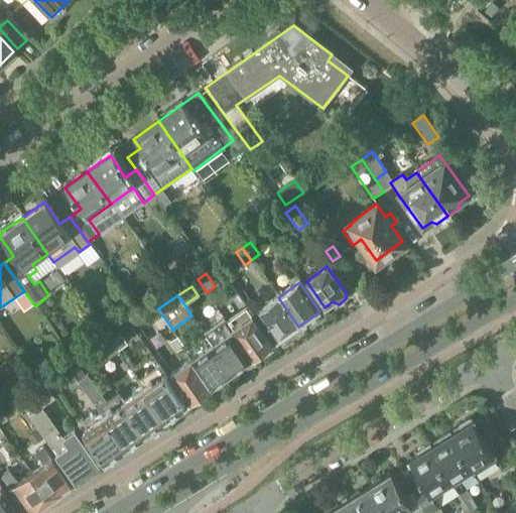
[(298,327),(278,297),(257,312),(277,342),(298,327)]
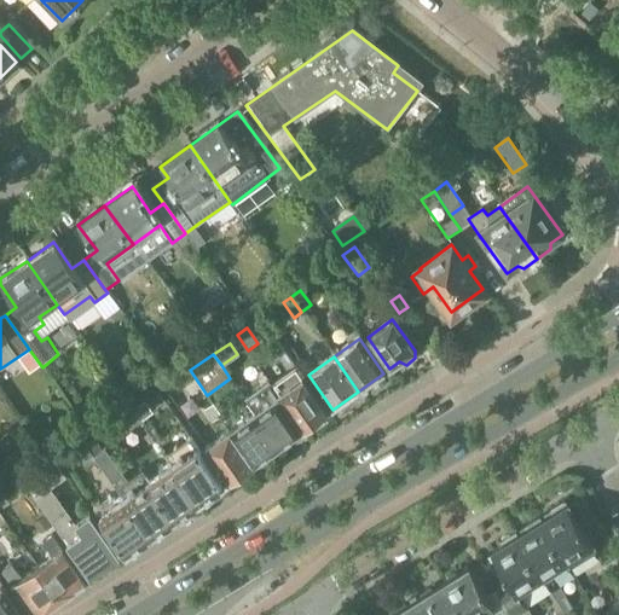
[(327,421),(327,413),(295,371),(294,369),(271,386),(270,382),(267,383),(302,430),(311,424),(317,427),(327,421)]
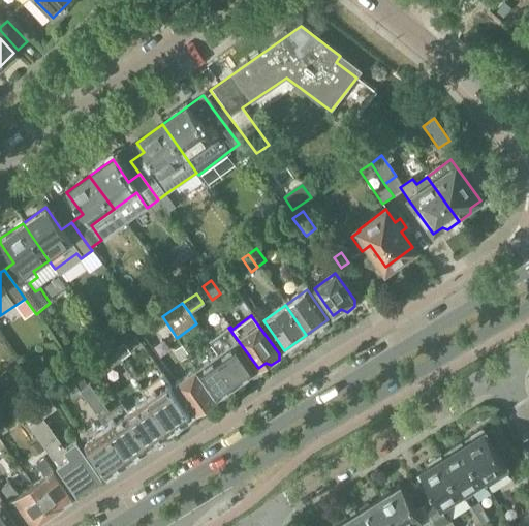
[(213,345),(212,346),(238,382),(258,368),(228,328),(210,342),(213,345)]
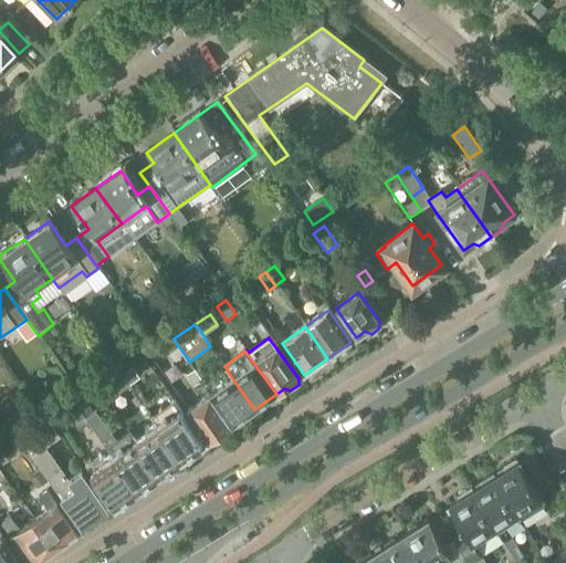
[(134,368),(122,377),(129,389),(142,381),(134,368)]
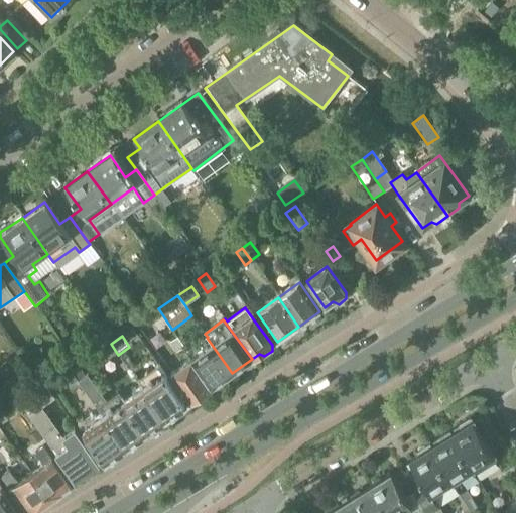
[(118,355),(111,344),(107,338),(90,349),(101,366),(118,355)]
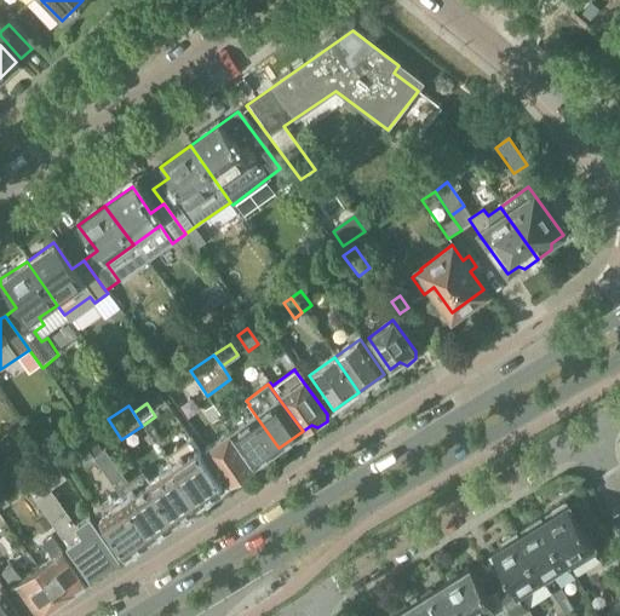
[(254,465),(279,448),(248,406),(224,422),(230,431),(254,465)]
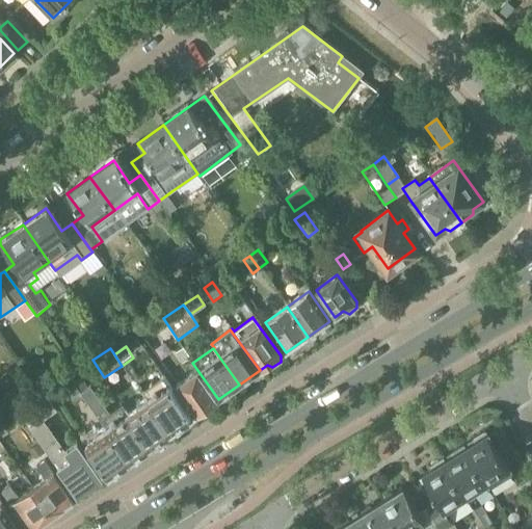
[(190,360),(184,349),(176,355),(182,366),(190,360)]
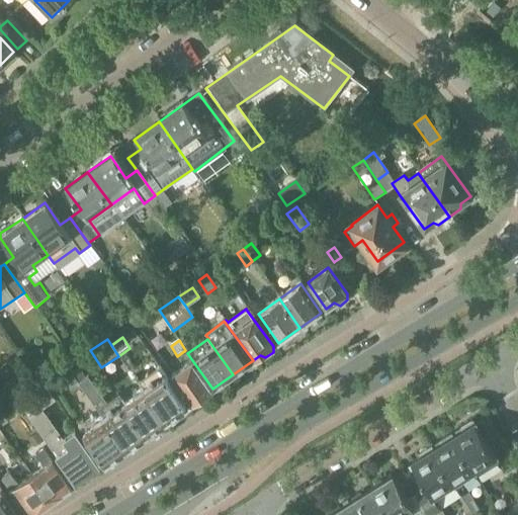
[(192,360),(172,375),(191,403),(199,405),(206,400),(206,394),(212,389),(192,360)]
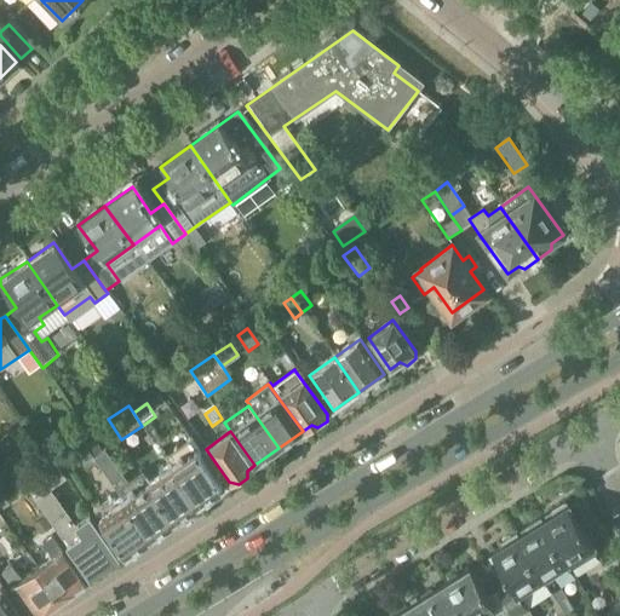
[(176,520),(149,484),(148,484),(141,475),(128,483),(105,452),(104,453),(96,442),(86,448),(98,465),(121,498),(122,498),(151,537),(174,520),(176,520)]
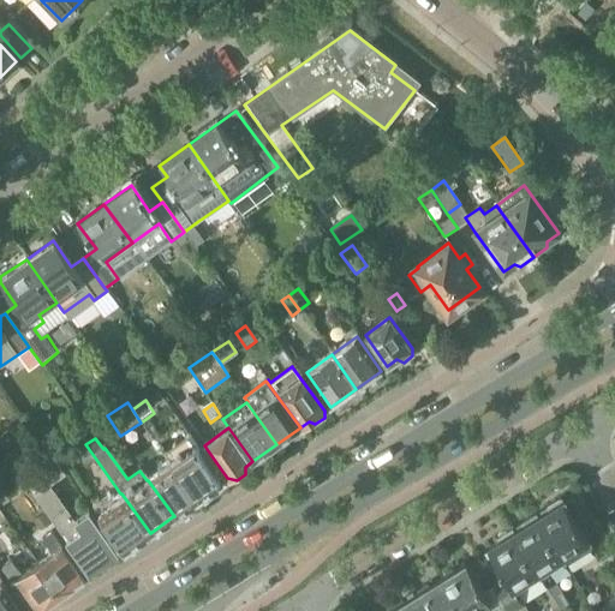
[(97,461),(85,444),(85,445),(84,441),(72,449),(87,468),(97,461)]
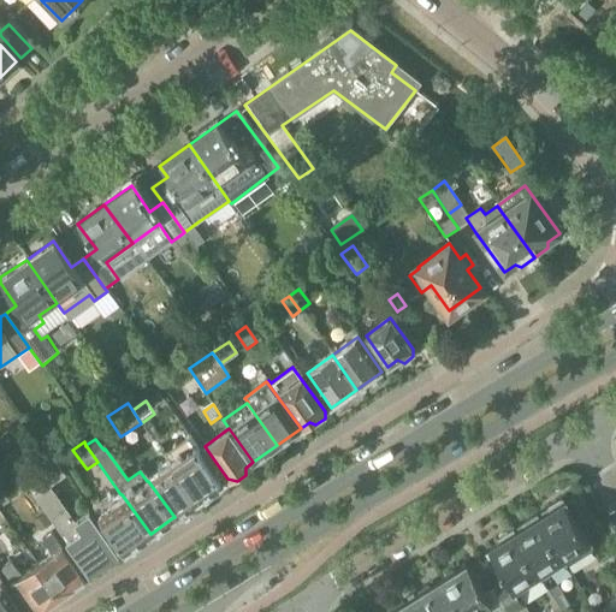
[(169,461),(197,500),(206,495),(213,498),(221,492),(223,483),(193,443),(179,452),(176,447),(166,455),(170,459),(169,461)]
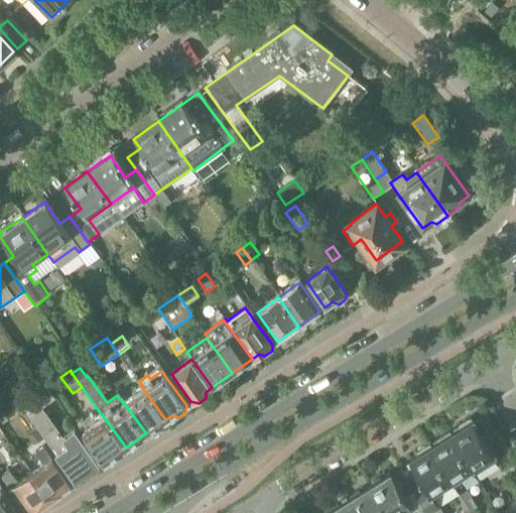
[(135,395),(124,403),(146,433),(152,436),(158,431),(160,424),(165,419),(141,386),(132,392),(135,395)]
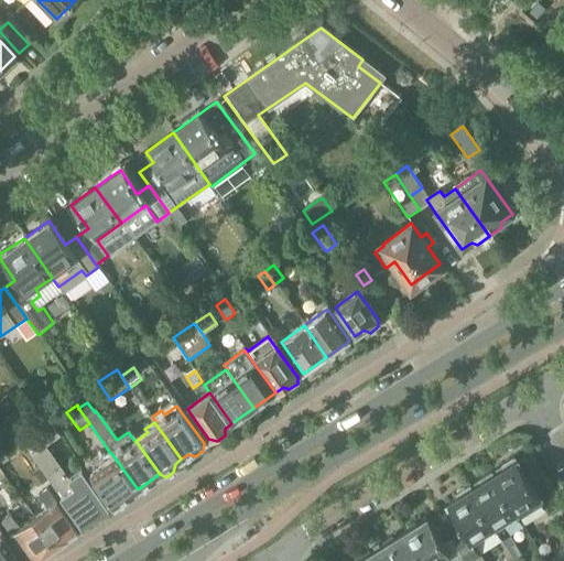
[(22,443),(83,528),(110,509),(82,470),(68,479),(46,446),(60,438),(49,423),(22,443)]
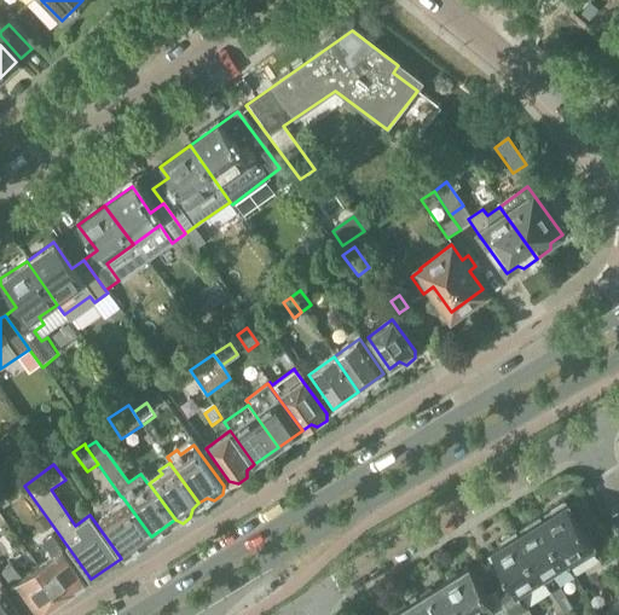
[(11,508),(4,497),(0,499),(0,512),(1,514),(11,508)]
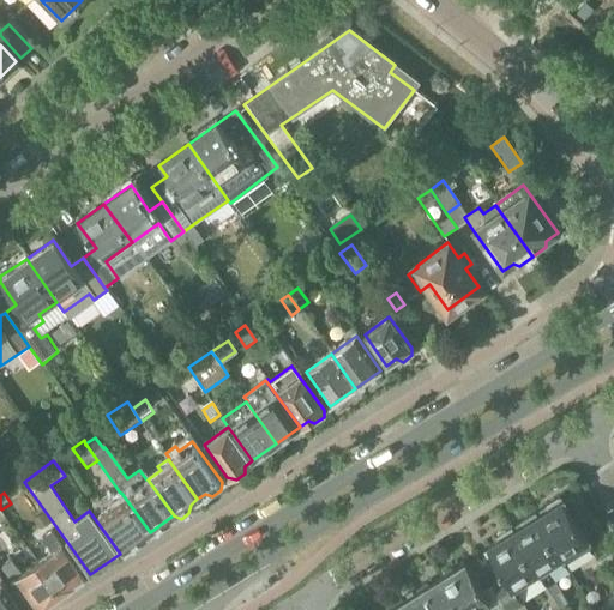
[(121,493),(120,493),(110,499),(108,495),(94,505),(126,550),(150,532),(121,493)]
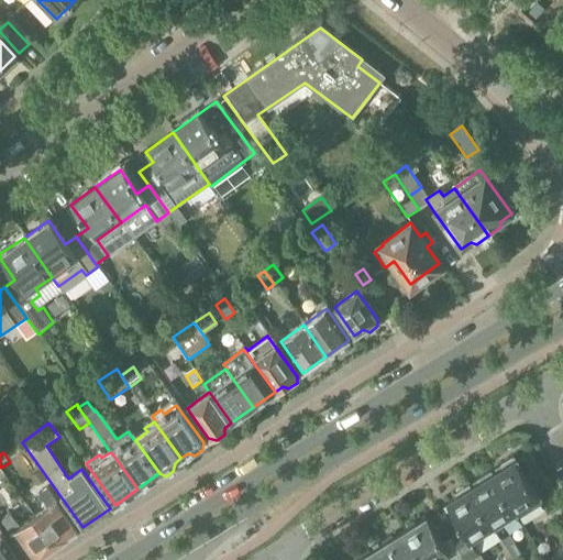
[(503,472),(493,479),(517,518),(518,519),(543,504),(539,497),(541,494),(534,484),(538,482),(523,459),(517,462),(517,463),(516,463),(514,460),(500,468),(503,472)]
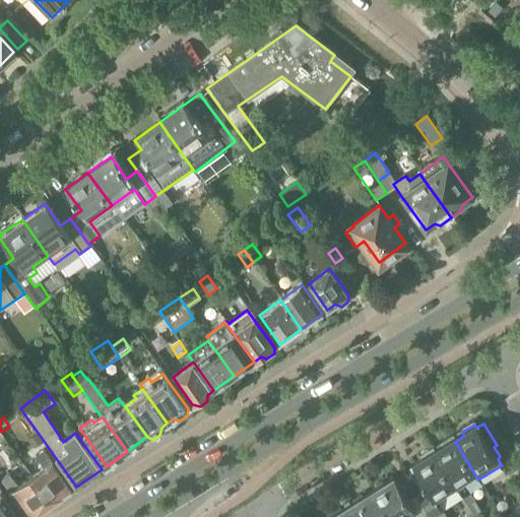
[(444,448),(435,454),(457,491),(477,478),(455,442),(453,438),(442,445),(444,448)]
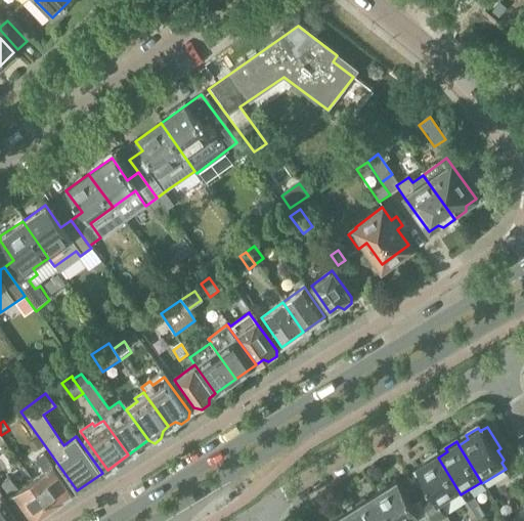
[(32,482),(51,509),(53,508),(57,509),(62,506),(63,501),(72,494),(44,454),(36,461),(45,473),(32,482)]
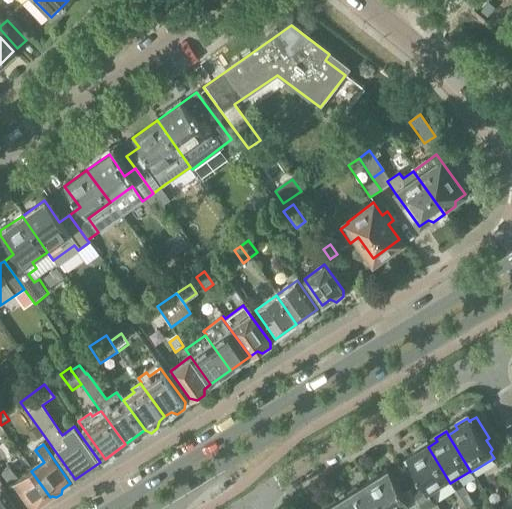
[(450,483),(428,447),(426,444),(415,451),(417,454),(408,460),(422,482),(411,489),(423,508),(437,508),(435,505),(430,496),(450,483)]
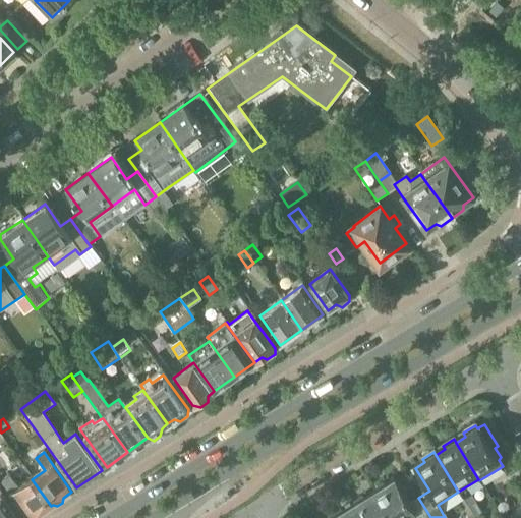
[(51,506),(32,479),(18,488),(9,476),(2,481),(29,517),(35,517),(39,514),(44,515),(49,512),(49,507),(51,506)]
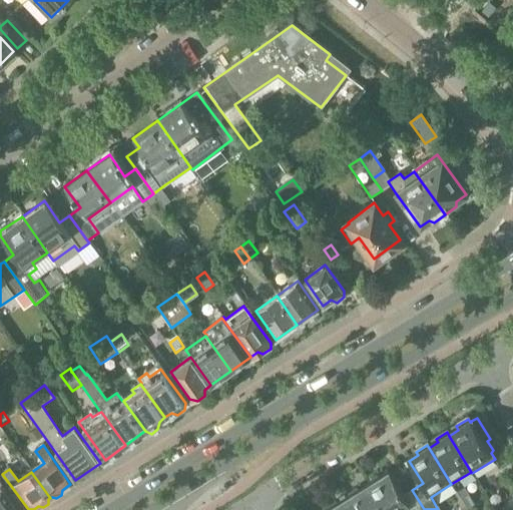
[(390,473),(369,486),(383,509),(404,509),(410,506),(390,473)]
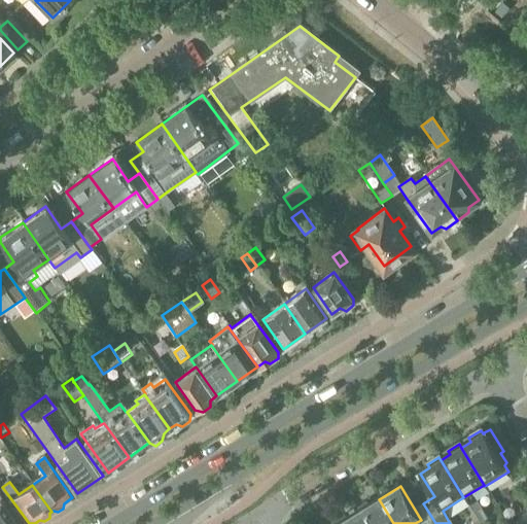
[(19,523),(0,496),(0,523),(19,523)]
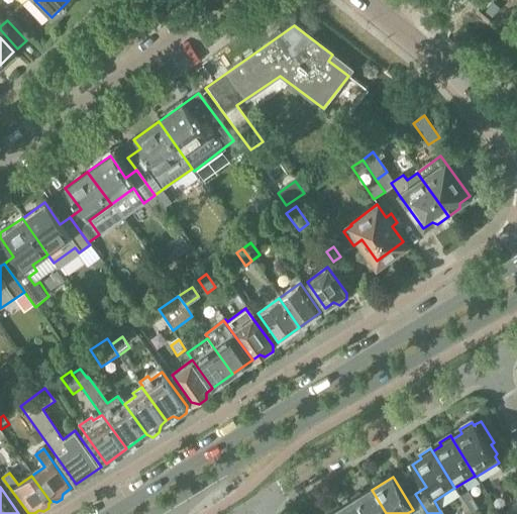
[(386,513),(372,490),(350,502),(357,513),(386,513)]
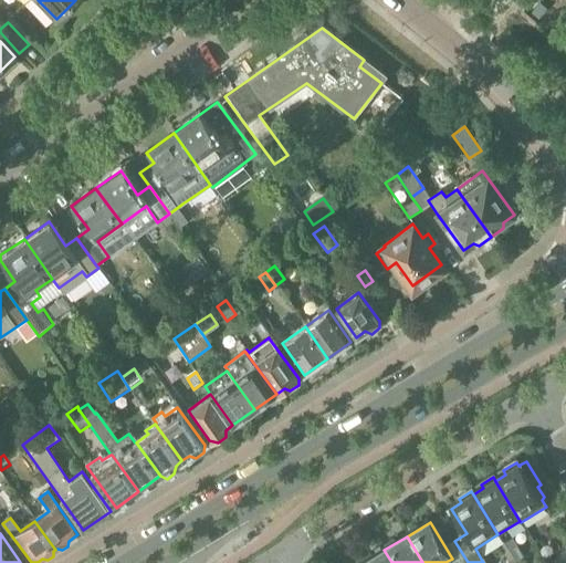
[(504,545),(514,562),(517,562),(524,558),(513,540),(504,545)]
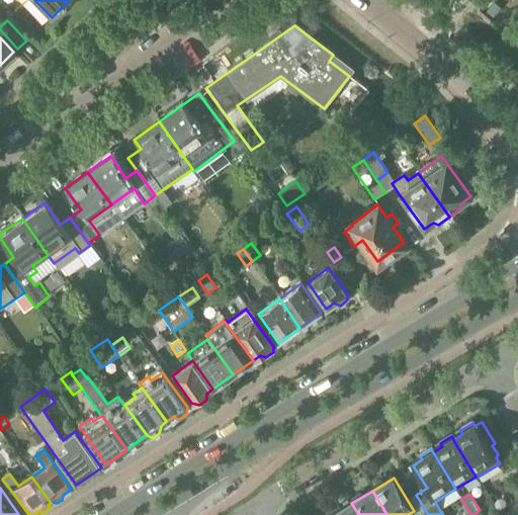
[(358,514),(351,503),(334,514),(358,514)]
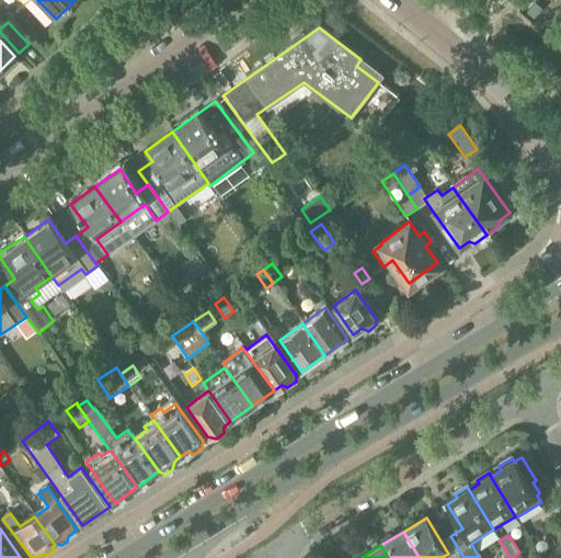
[(560,557),(560,547),(548,557),(560,557)]
